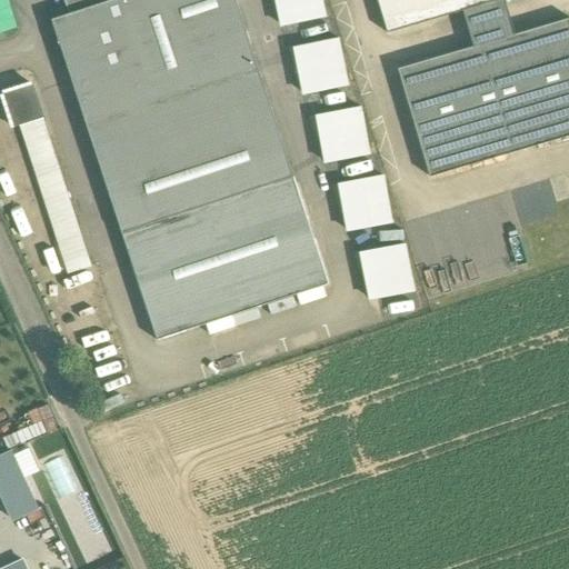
[(0,0),(0,11),(10,9),(7,0),(0,0)]
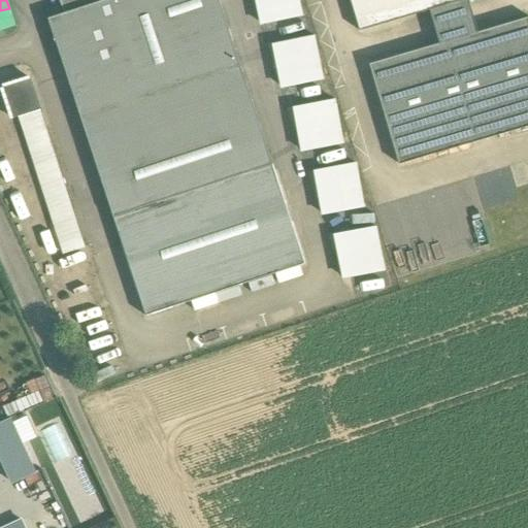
[(60,0),(65,13),(48,19),(114,218),(273,165),(219,0),(60,0)]
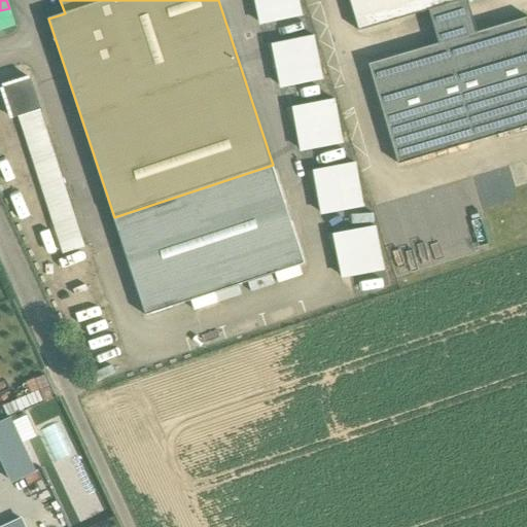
[(301,0),(256,0),(262,26),(305,15),(301,0)]
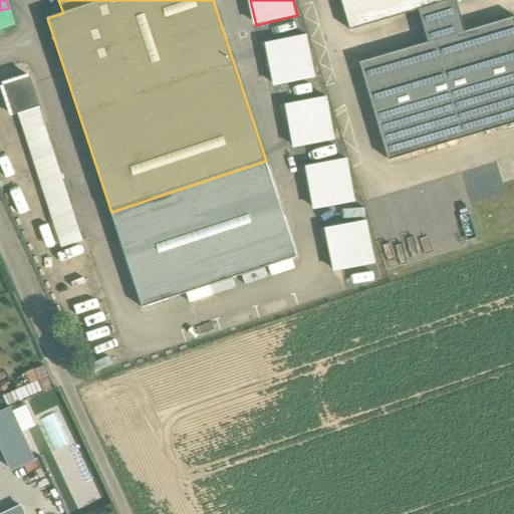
[(341,0),(351,30),(420,10),(453,0),(341,0)]
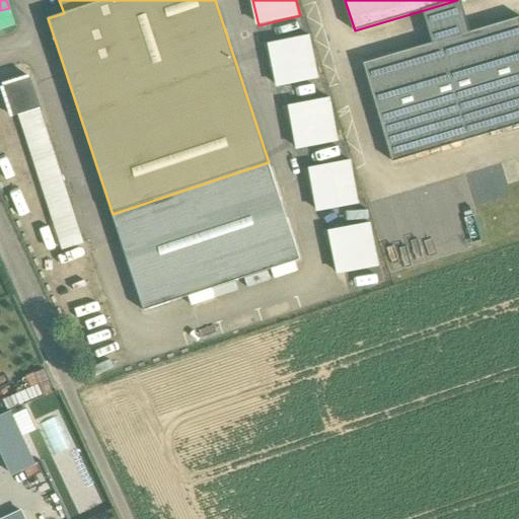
[(460,0),(457,0),(424,10),(433,44),(470,32),(460,0)]
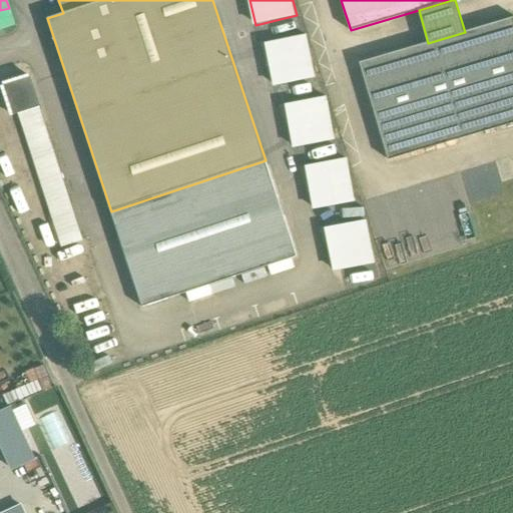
[(0,10),(0,20),(12,17),(9,8),(0,10)]
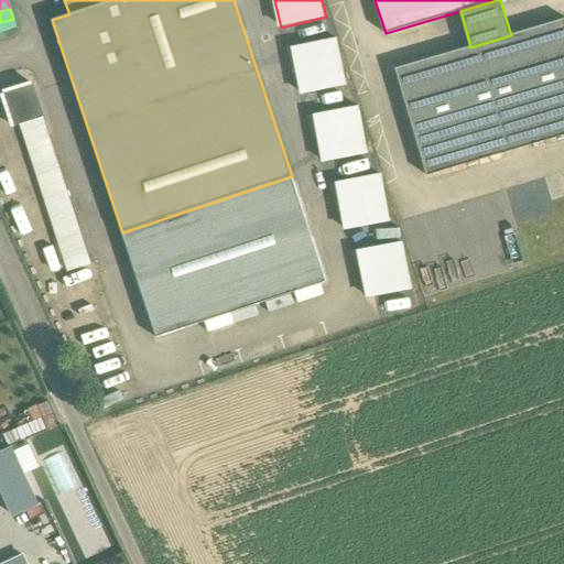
[(0,22),(0,34),(17,29),(13,19),(0,22)]
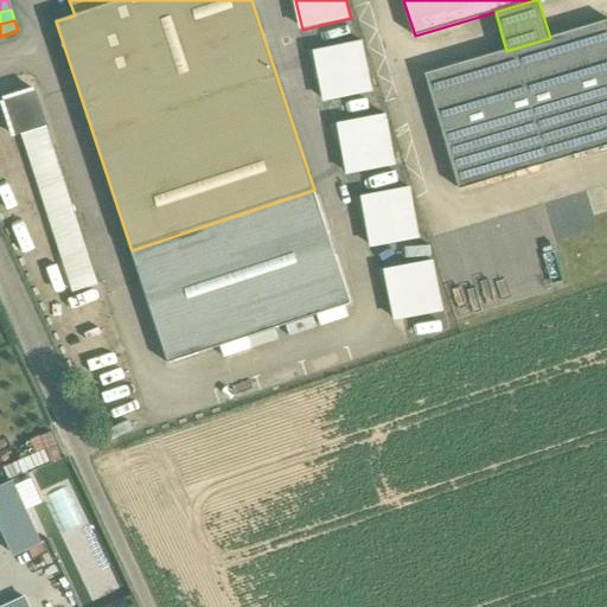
[(506,51),(426,75),(460,190),(606,146),(606,20),(550,38),(506,51)]
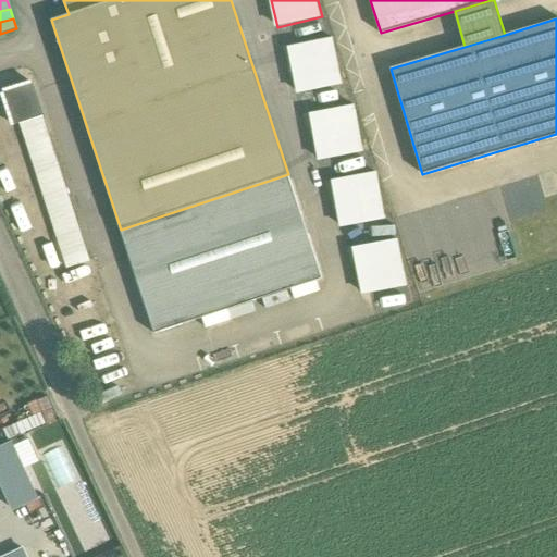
[(334,35),(288,45),(298,93),(344,84),(334,35)]
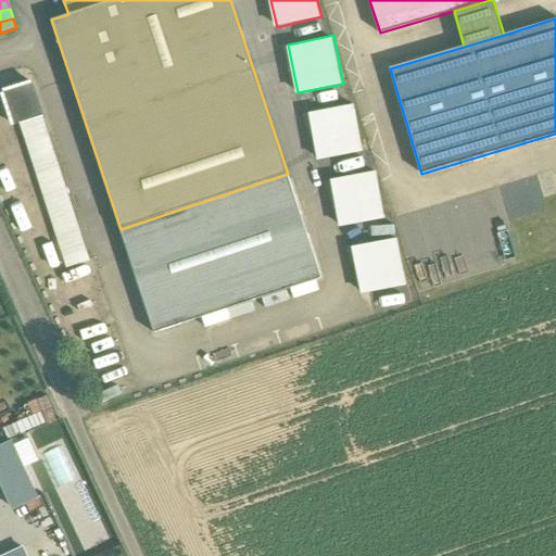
[(33,84),(3,93),(14,126),(22,124),(28,143),(49,137),(50,137),(33,84)]
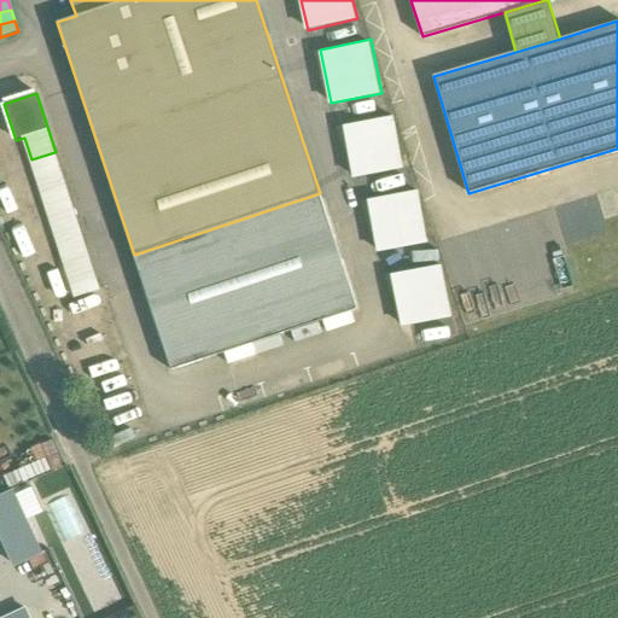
[(345,122),(353,176),(403,170),(396,115),(345,122)]
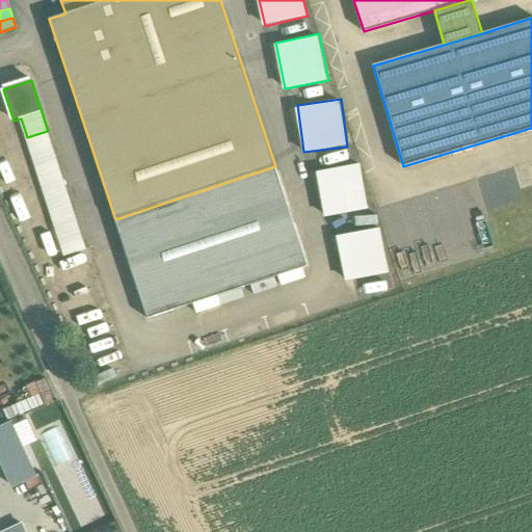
[(86,249),(47,131),(27,137),(65,256),(86,249)]
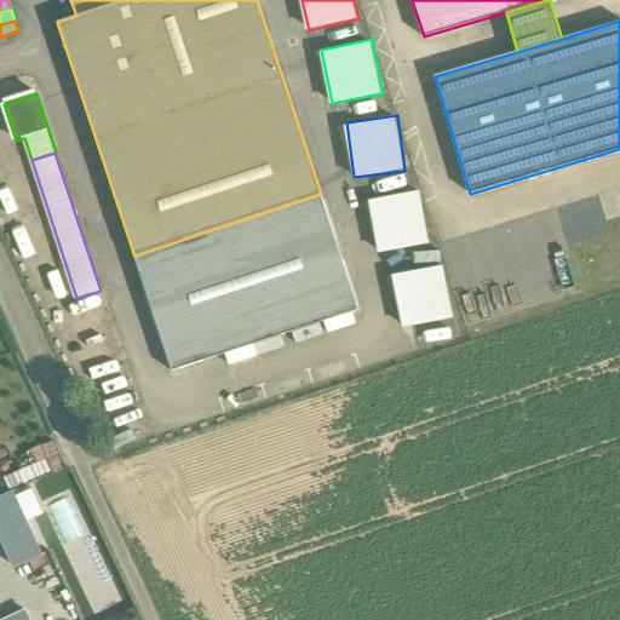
[(423,190),(371,196),(378,251),(429,245),(423,190)]
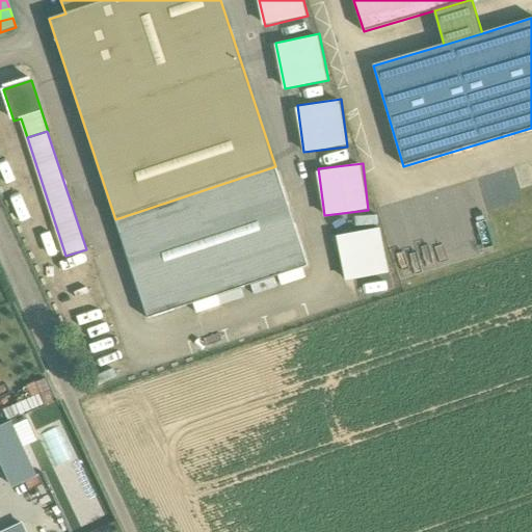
[(275,166),(115,219),(148,319),(308,266),(275,166)]
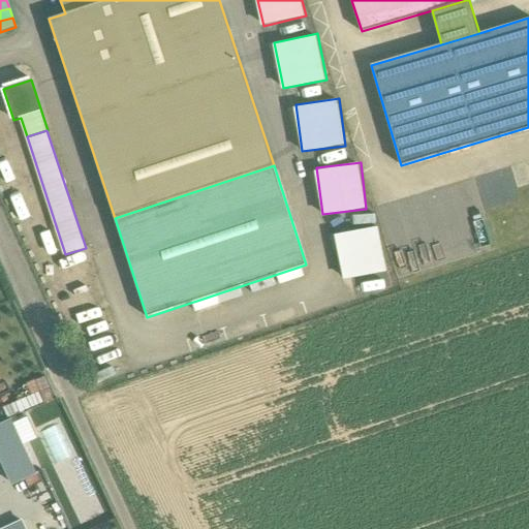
[(337,231),(343,278),(386,272),(380,225),(337,231)]
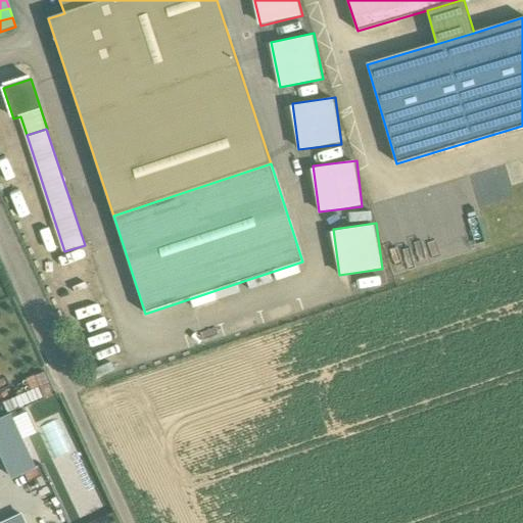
[(0,450),(13,480),(37,469),(12,416),(0,421),(0,450)]
